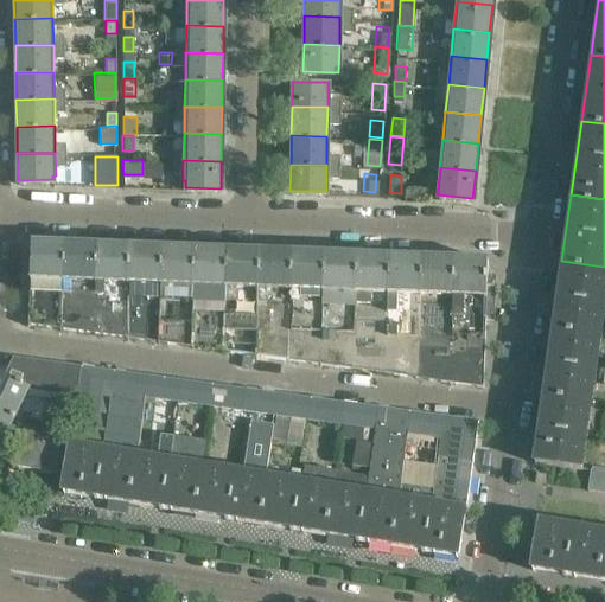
[(58,326),(63,241),(31,239),(27,321),(58,326)]
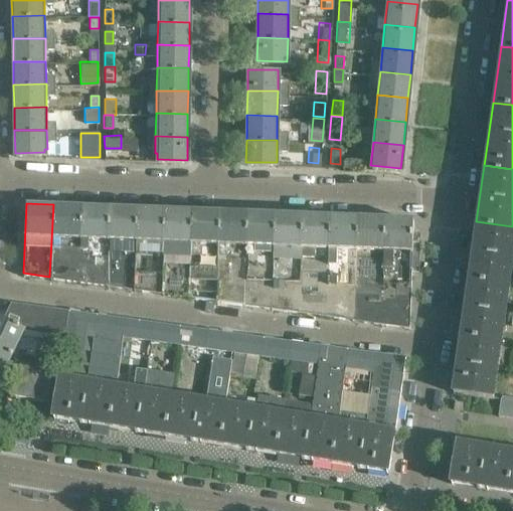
[(81,205),(53,204),(49,277),(77,280),(79,237),(81,205)]
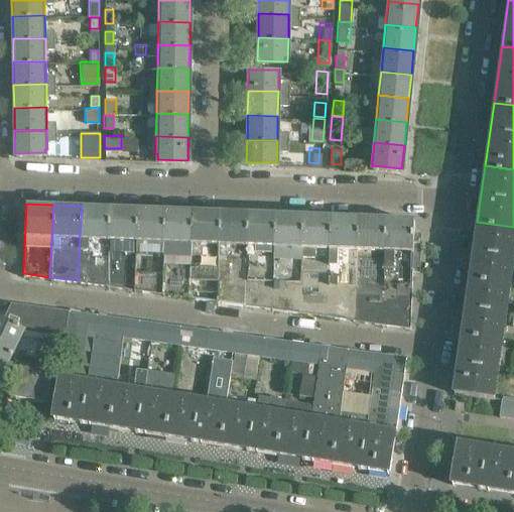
[(82,206),(80,238),(78,280),(106,284),(108,239),(109,207),(82,206)]
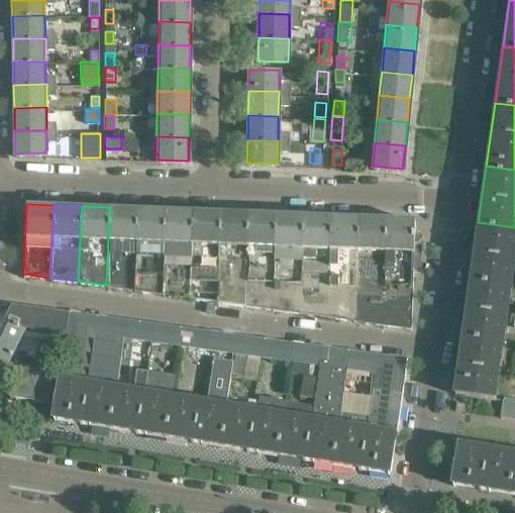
[(109,207),(108,239),(106,285),(133,289),(135,240),(136,208),(109,207)]
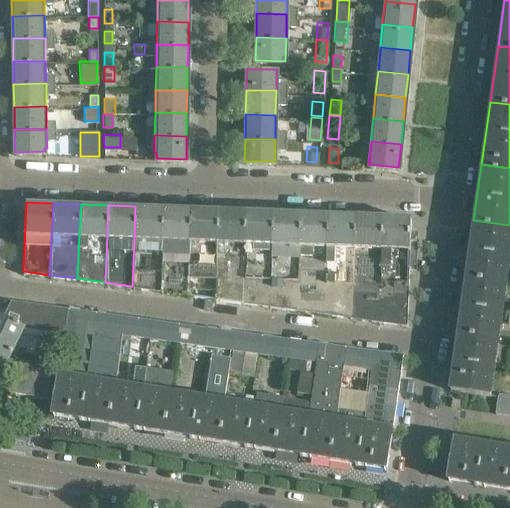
[(135,206),(134,238),(132,286),(160,289),(162,239),(163,207),(135,206)]
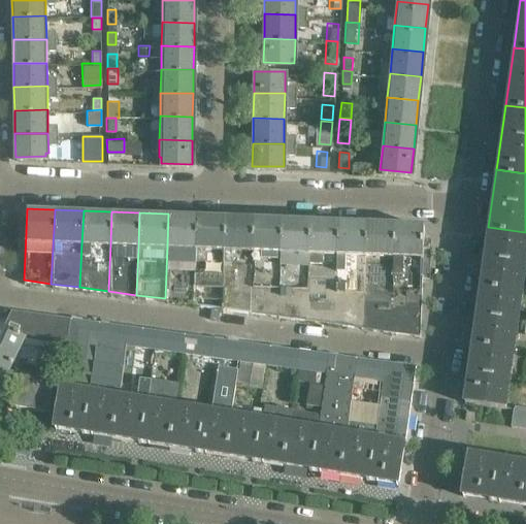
[(168,214),(167,247),(165,298),(192,302),(195,249),(196,215),(168,214)]
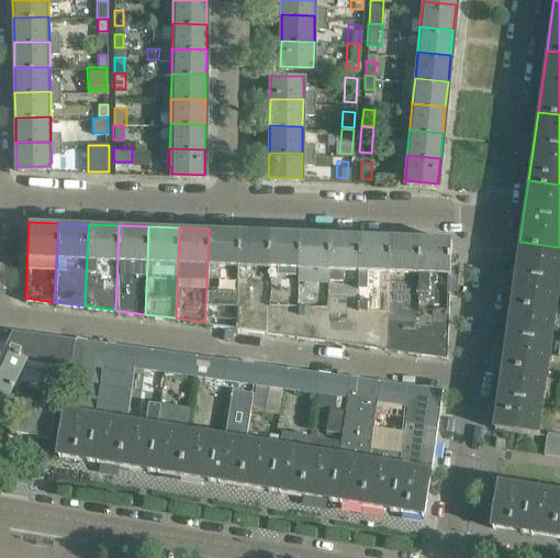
[(209,229),(208,265),(204,322),(235,326),(237,266),(239,230),(209,229)]
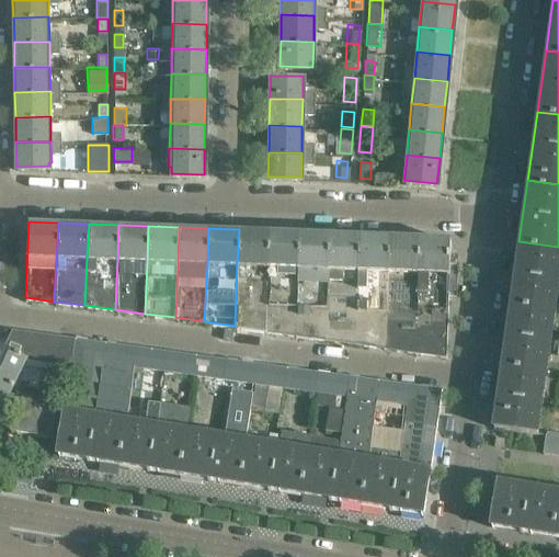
[(239,229),(237,265),(235,326),(264,329),(267,266),(269,231),(239,229)]
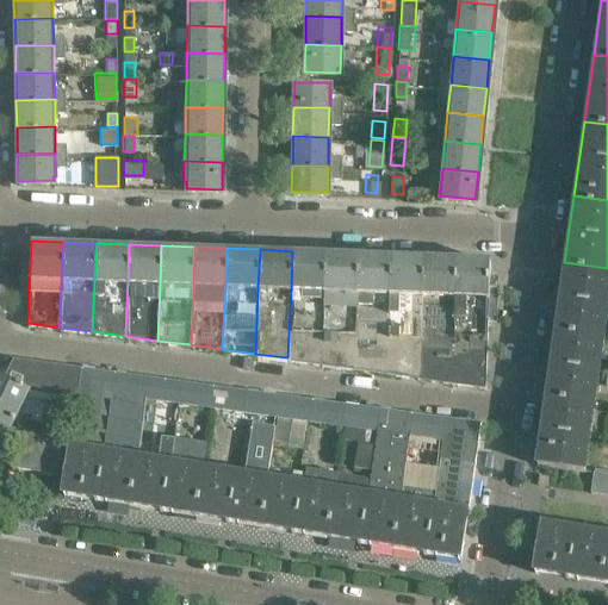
[(292,251),(291,289),(287,357),(321,362),(323,291),(326,253),(292,251)]
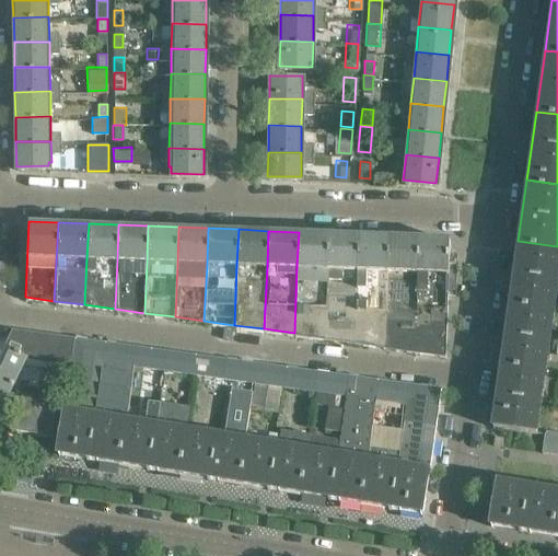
[(299,232),(297,267),(294,333),(324,337),(327,268),(328,233),(299,232)]
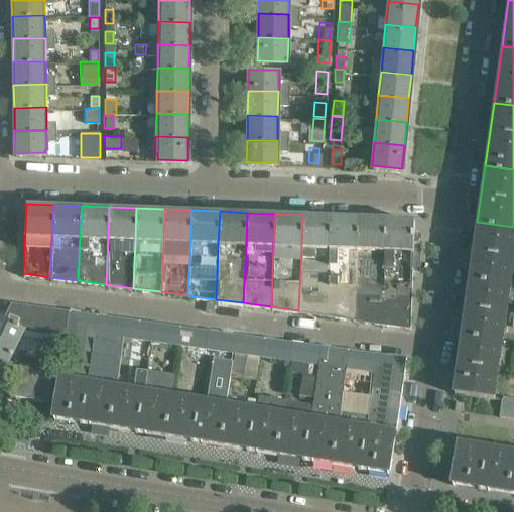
[(302,215),(301,247),(298,310),(326,314),(329,248),(330,216),(302,215)]
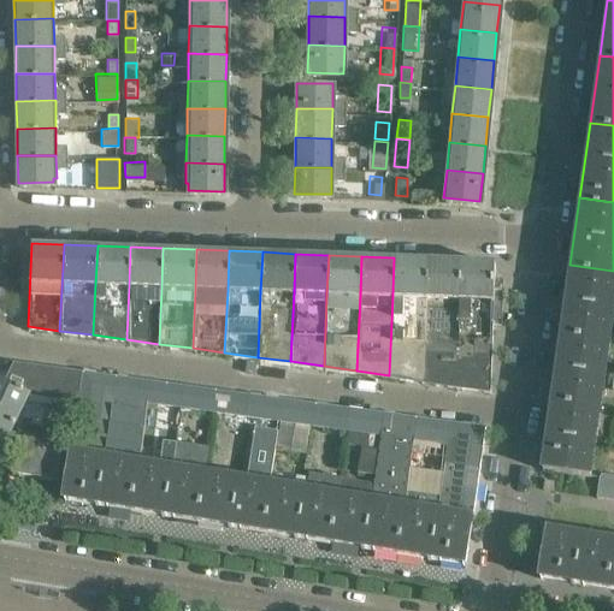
[(394,257),(393,296),(389,375),(421,379),(426,297),(427,259),(394,257)]
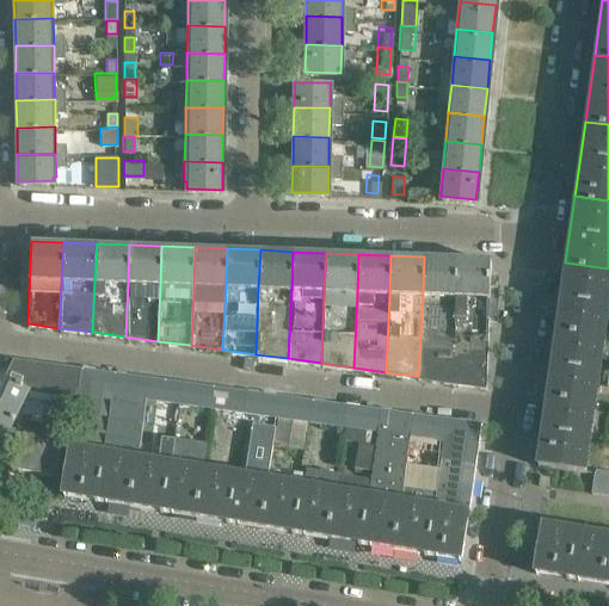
[(424,257),(423,295),(418,376),(451,381),(455,296),(456,258),(424,257)]
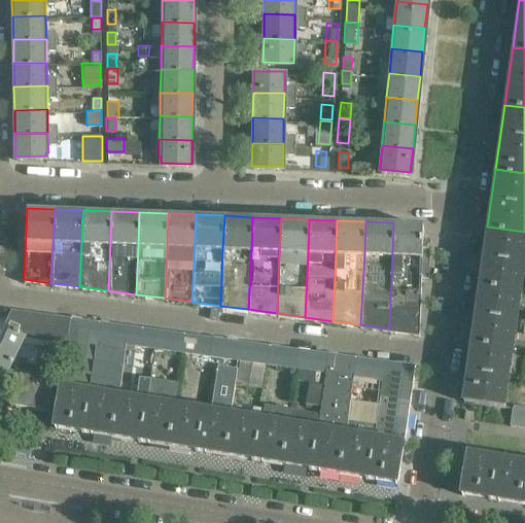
[(422,223),(393,222),(392,255),(389,328),(389,329),(417,334),(420,287),(421,258),(426,258),(427,237),(421,237),(422,223)]
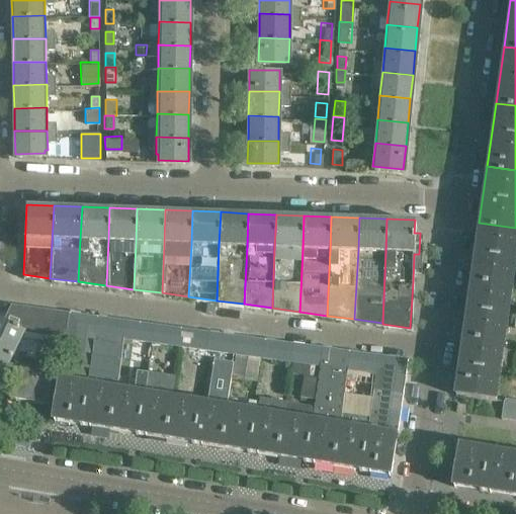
[(515,228),(479,223),(470,279),(511,285),(515,248),(515,228)]
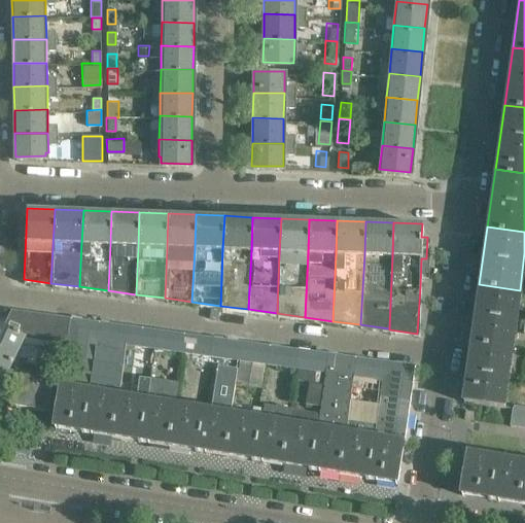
[(479,284),(470,342),(512,347),(520,290),(479,284)]
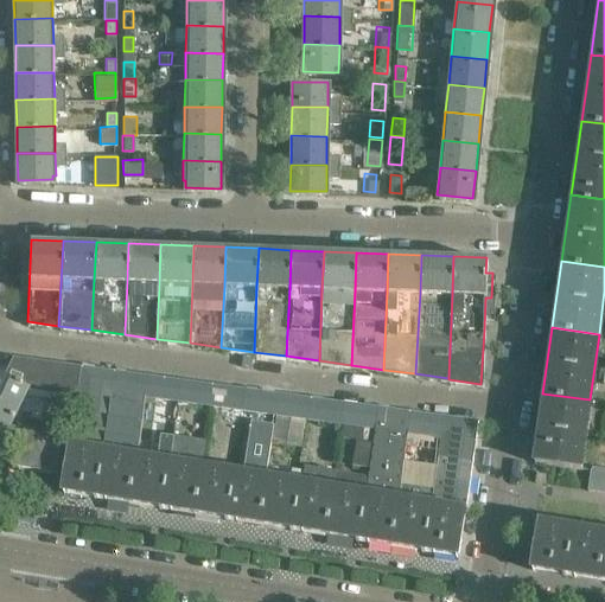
[(12,353),(2,372),(30,385),(29,388),(76,394),(80,363),(12,353)]
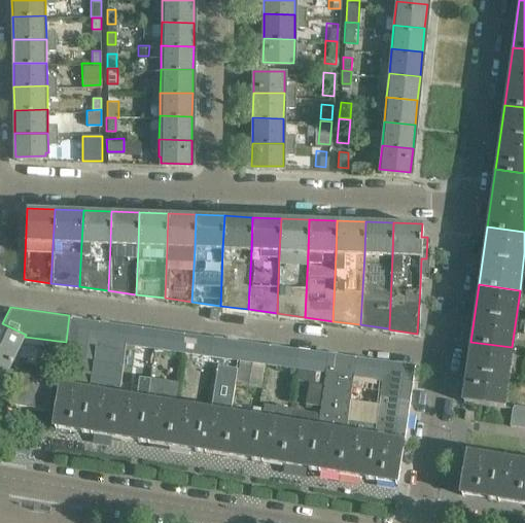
[(69,315),(66,342),(61,382),(117,391),(118,391),(125,342),(162,347),(240,358),(237,381),(260,385),(265,361),(296,365),(294,377),(336,383),(337,372),(380,377),(375,420),(374,433),(403,438),(413,362),(69,315)]
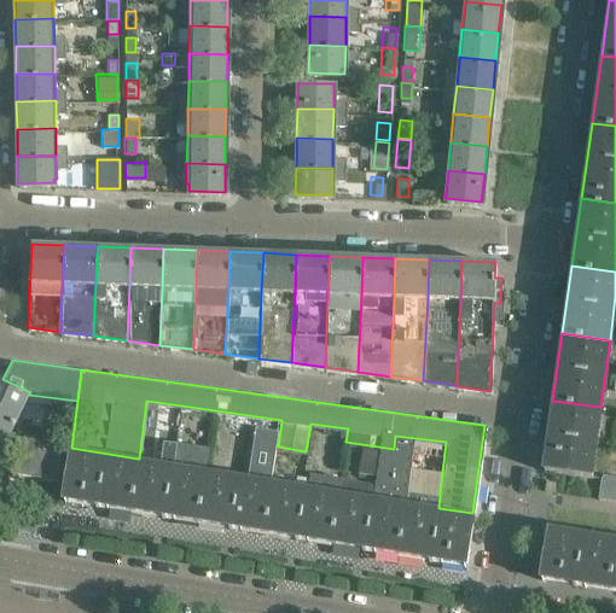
[(0,450),(1,448),(3,448),(29,395),(30,392),(3,379),(3,380),(0,379),(0,450)]
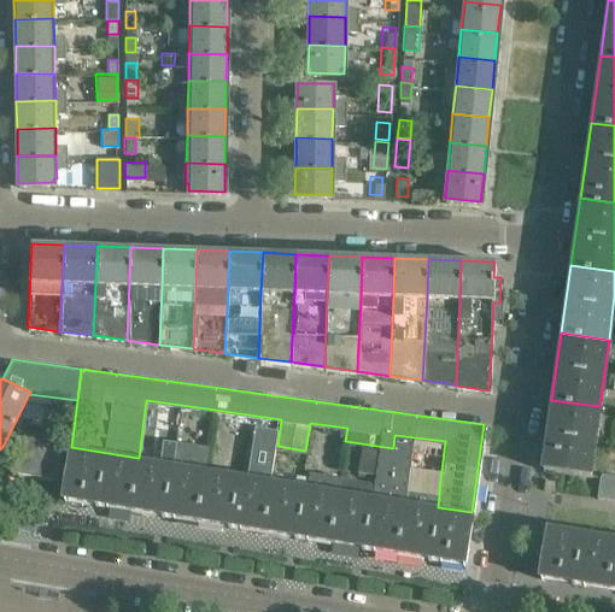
[(599,406),(551,400),(542,466),(590,474),(599,406)]
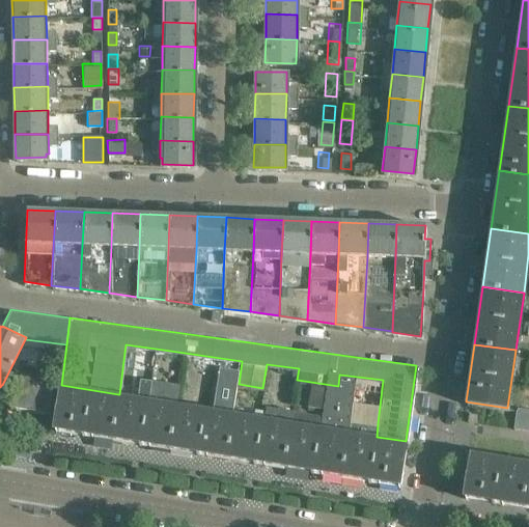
[(14,375),(11,389),(11,390),(9,406),(55,413),(58,388),(53,387),(53,381),(14,375)]
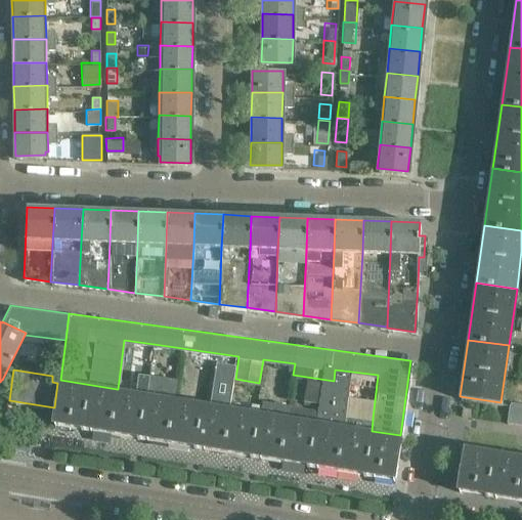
[(117,389),(110,431),(137,435),(137,437),(147,438),(147,437),(167,440),(173,398),(145,393),(148,373),(137,372),(135,391),(118,389),(117,389)]
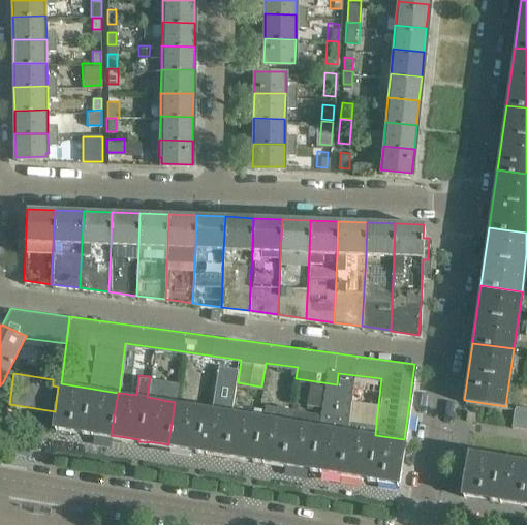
[(309,381),(306,402),(328,405),(331,384),(309,381)]
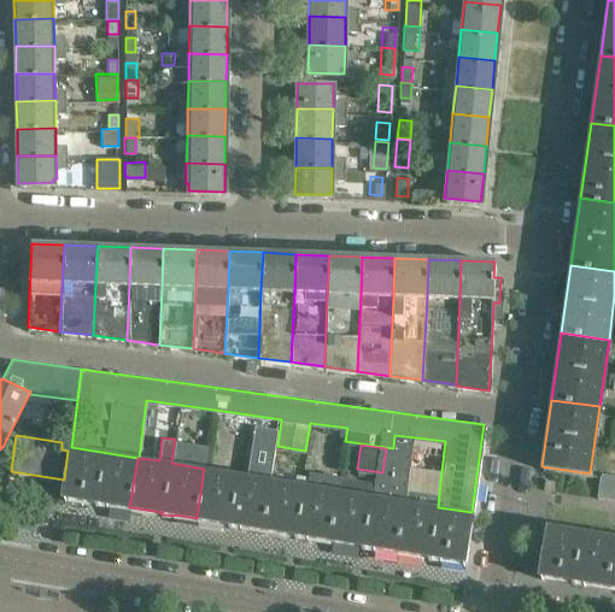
[(64,480),(62,495),(94,501),(94,502),(107,505),(107,504),(129,507),(138,458),(71,447),(69,446),(68,451),(64,480)]
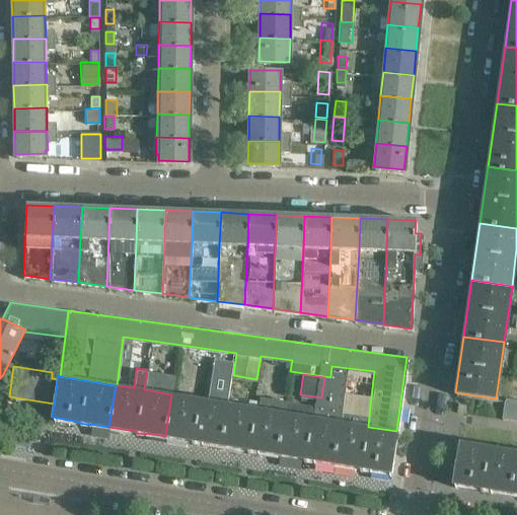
[(171,394),(165,436),(192,440),(192,442),(202,444),(202,443),(203,442),(221,445),(228,403),(224,402),(226,392),(209,389),(207,400),(171,394)]
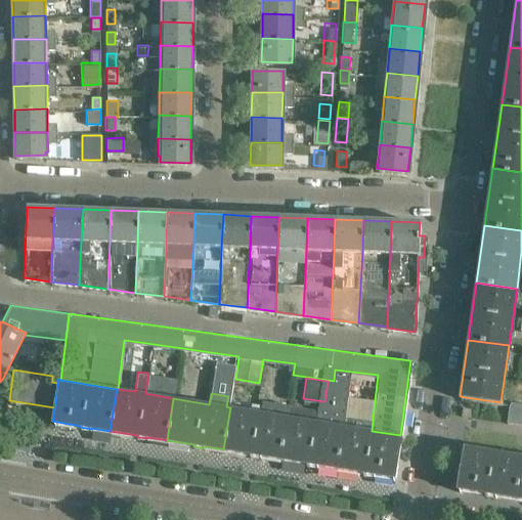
[(230,407),(223,449),(251,453),(250,456),(261,457),(261,456),(281,459),(289,417),(291,403),(262,399),(260,413),(230,407)]
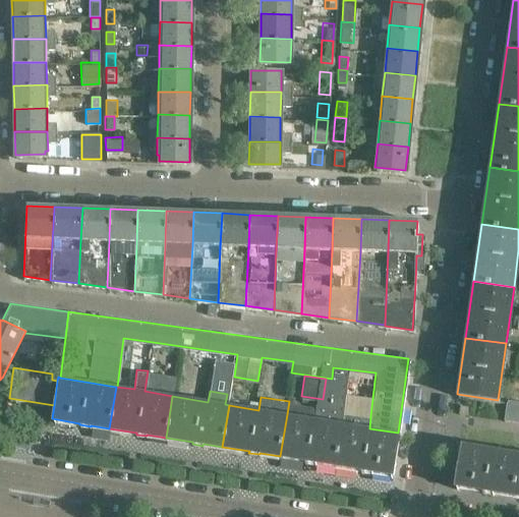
[(518,399),(506,397),(506,401),(503,417),(518,419),(518,399)]
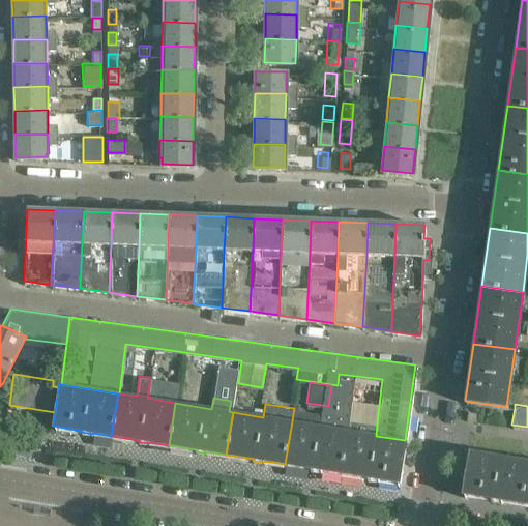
[(292,421),(285,464),(311,468),(311,470),(321,472),(322,470),(343,473),(352,417),(294,408),(292,421)]
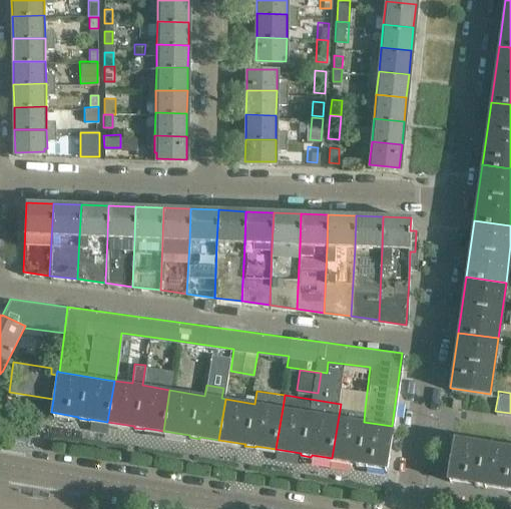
[(341,404),(332,458),(356,462),(356,464),(367,466),(367,464),(386,467),(392,428),(392,426),(364,422),(365,409),(341,404)]
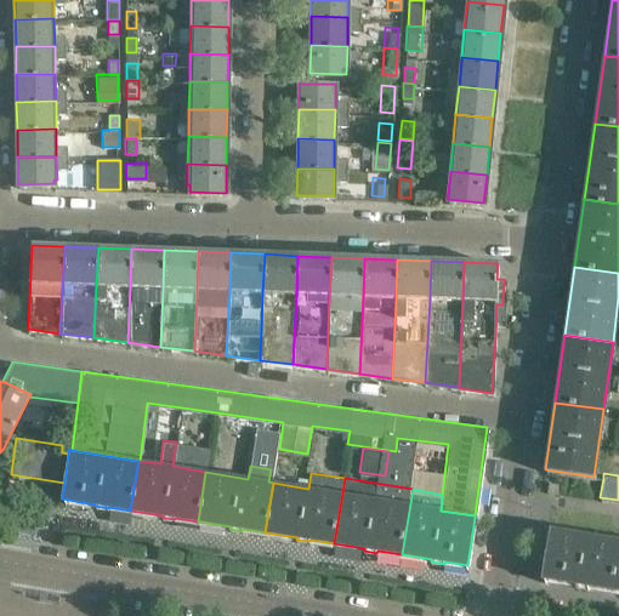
[(618,570),(618,541),(551,530),(543,577),(575,583),(575,585),(589,587),(589,585),(615,589),(618,570)]
